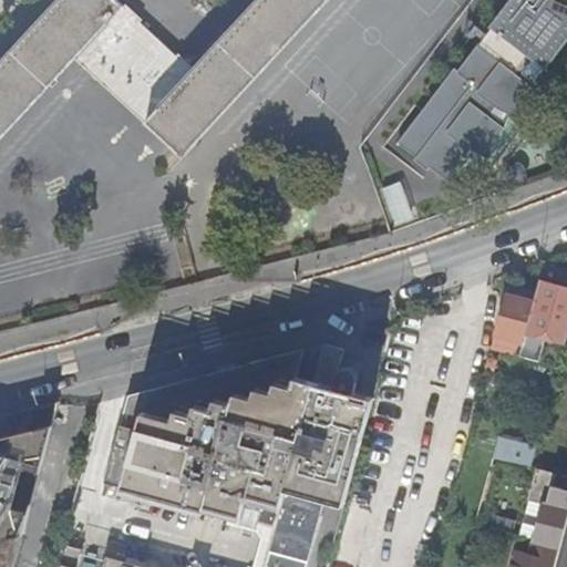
[(184,156),(330,0),(259,0),(195,70),(188,76),(121,12),(126,6),(120,0),(61,0),(0,65),(0,141),(79,58),(184,156)]
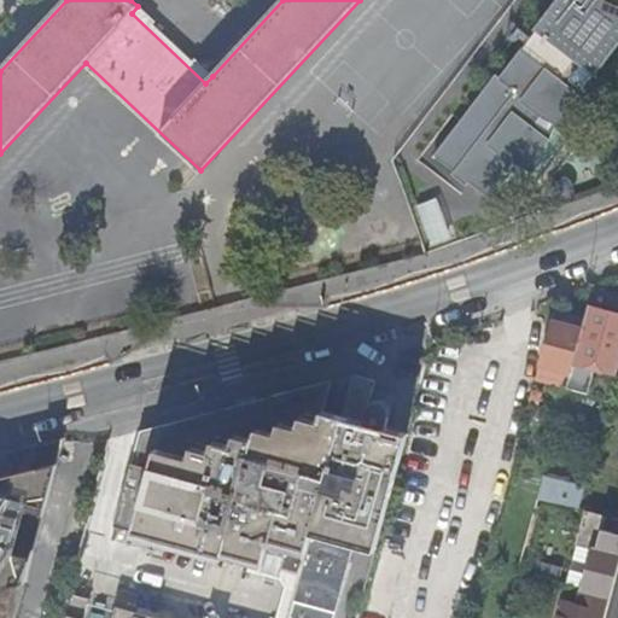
[(617,0),(560,0),(501,77),(500,77),(496,75),(436,155),(435,156),(455,172),(452,176),(465,187),(468,182),(487,196),(484,198),(487,199),(500,182),(495,179),(512,157),(532,167),(546,139),(532,129),(544,114),(564,124),(566,123),(581,94),(567,85),(583,64),(596,74),(617,45),(617,0)]
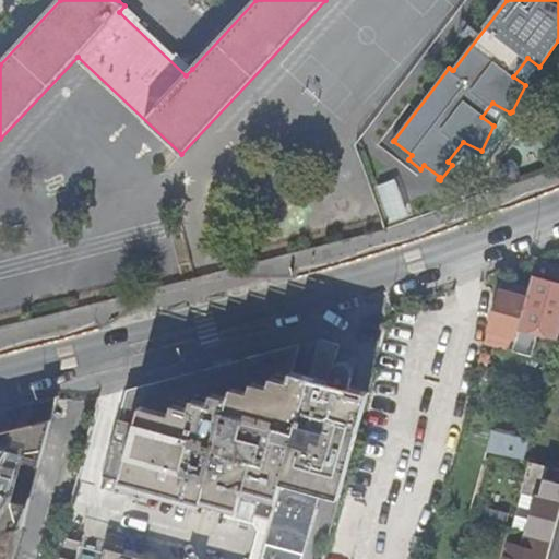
[(186,75),(192,69),(125,6),(119,12),(186,75)]
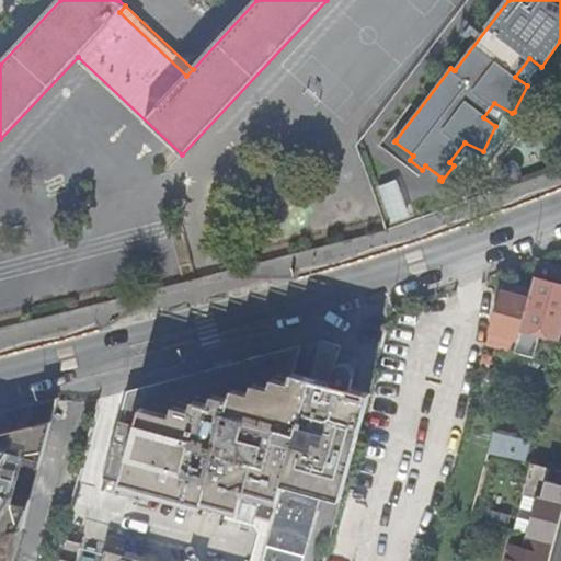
[(505,161),(494,170),(499,181),(514,175),(505,161)]
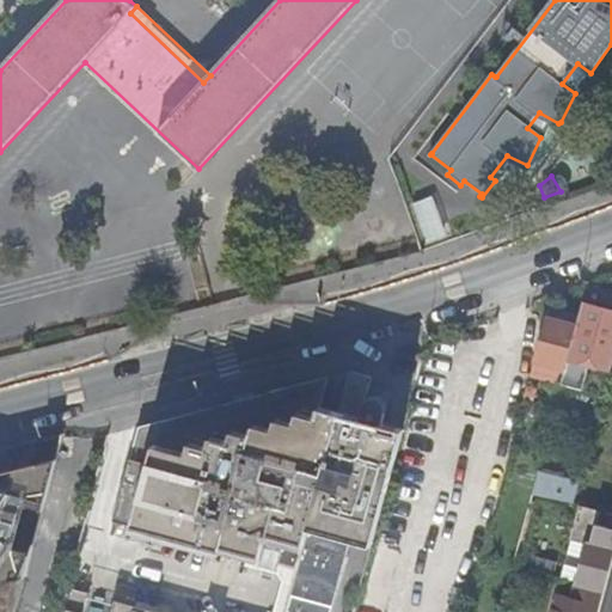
[(416,200),(424,242),(448,237),(440,195),(416,200)]
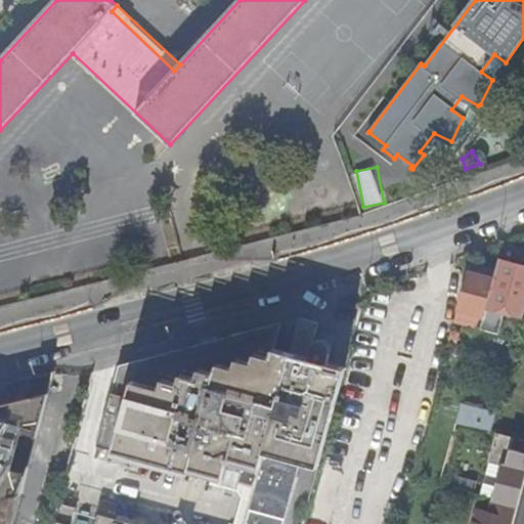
[(518,265),(498,260),(495,271),(493,280),(484,315),(479,333),(516,342),(523,313),(523,311),(523,262),(519,261),(518,265)]
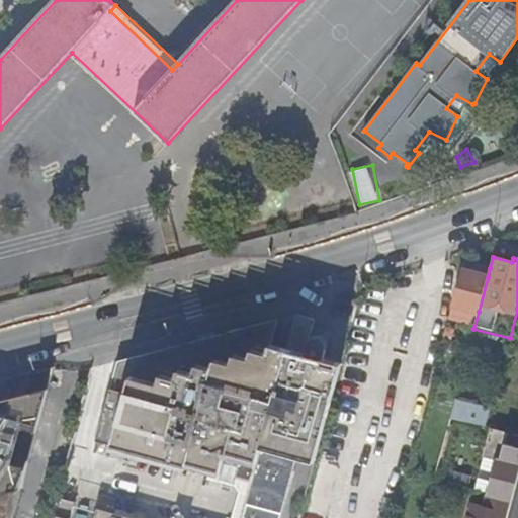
[(490,268),(464,261),(461,269),(488,277),(490,268)]
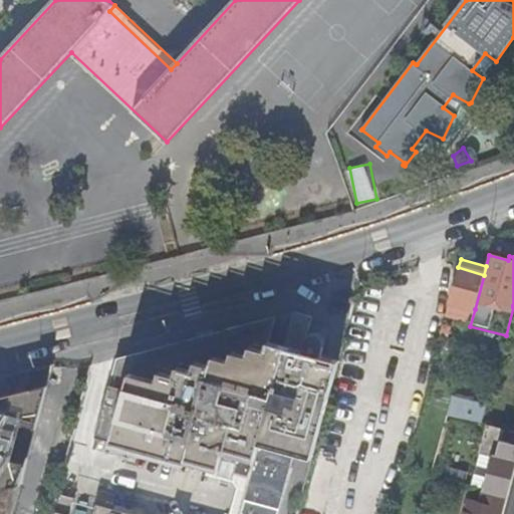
[(484,275),(458,267),(449,302),(475,309),(484,275)]
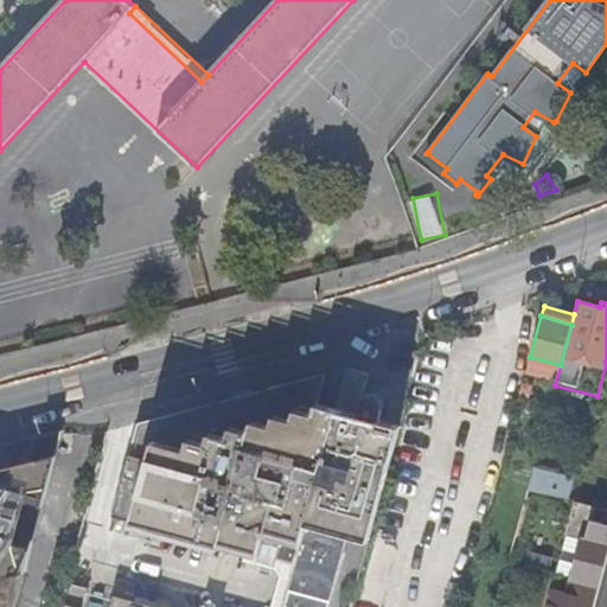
[(561,365),(530,357),(524,377),(555,385),(561,365)]
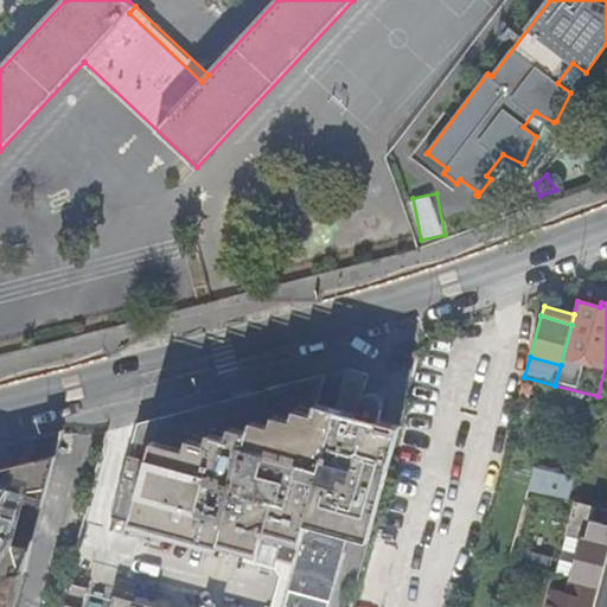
[(326,370),(231,397),(235,410),(268,419),(269,417),(268,417),(267,417),(267,416),(266,416),(264,415),(263,414),(263,413),(262,411),(262,410),(262,409),(262,408),(262,407),(262,406),(263,404),(263,403),(264,402),(266,401),(267,401),(267,400),(268,400),(269,400),(269,398),(270,398),(272,398),(273,398),(274,398),(273,397),(323,383),(326,370)]
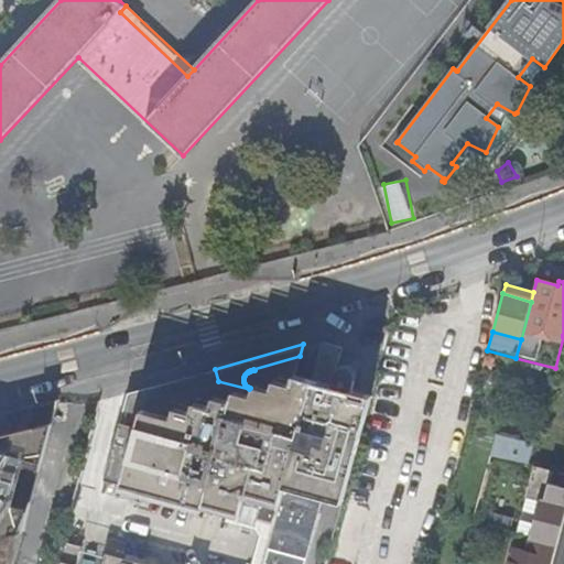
[(105,478),(273,524),(262,563),(304,563),(323,496),(343,501),(372,393),(354,388),(358,372),(356,367),(349,362),(344,362),(337,367),(340,353),(328,350),(322,380),(295,372),(300,356),(253,369),(255,370),(253,370),(252,370),(251,370),(250,370),(250,371),(249,371),(248,371),(248,372),(247,372),(246,373),(245,375),(245,376),(243,377),(243,378),(243,379),(243,380),(243,381),(243,382),(245,383),(245,384),(246,386),(247,387),(248,387),(248,388),(249,388),(250,388),(249,389),(218,381),(215,369),(129,393),(105,478)]
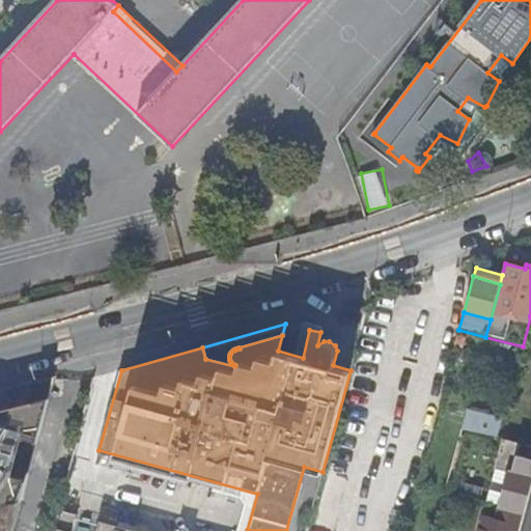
[(48,400),(0,411),(0,507),(21,503),(48,400)]
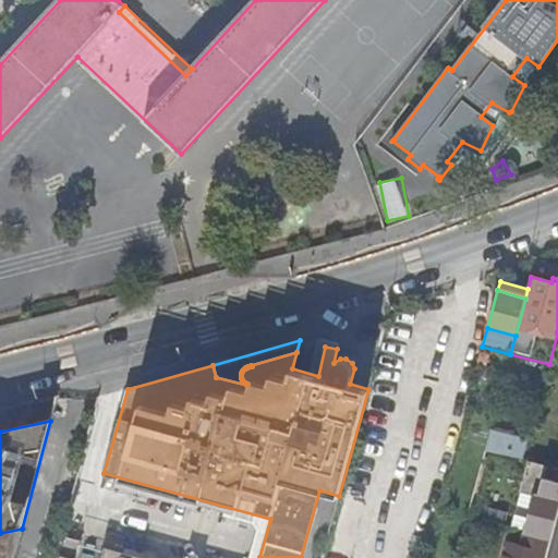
[(494,453),(485,451),(481,465),(490,469),(494,453)]
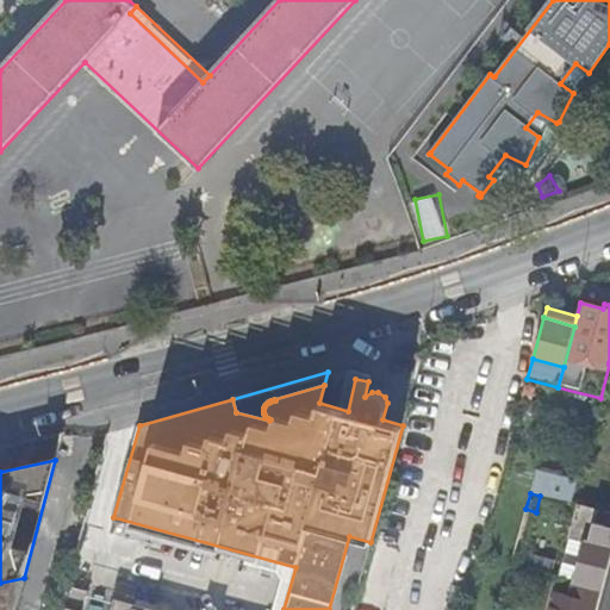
[(539,512),(536,512),(526,509),(521,528),(533,531),(539,512)]
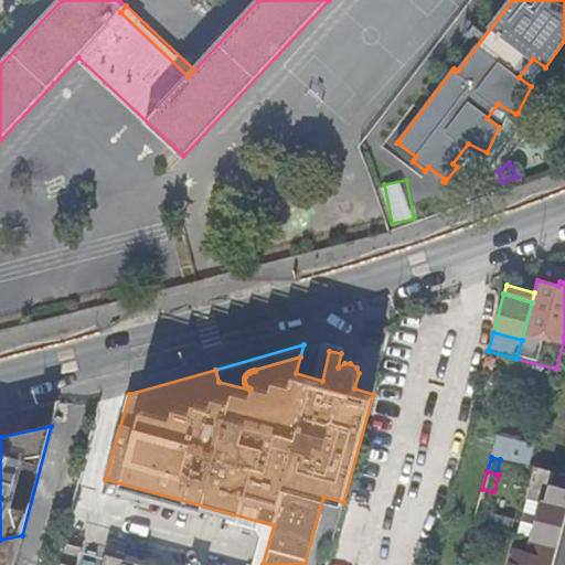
[(553,564),(564,520),(564,489),(552,486),(551,488),(542,486),(539,500),(543,501),(533,539),(536,540),(529,564),(553,564)]
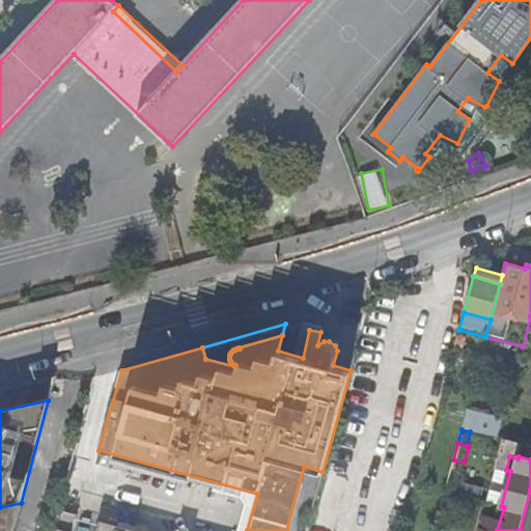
[(134,530),(99,522),(95,530),(134,530)]
